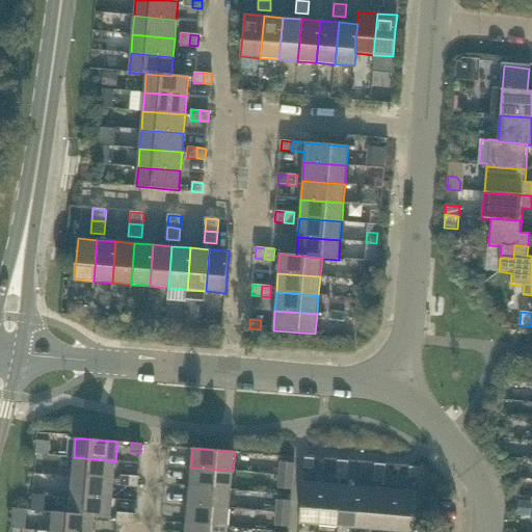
[(114,480),(115,461),(74,457),(72,476),(114,480)]
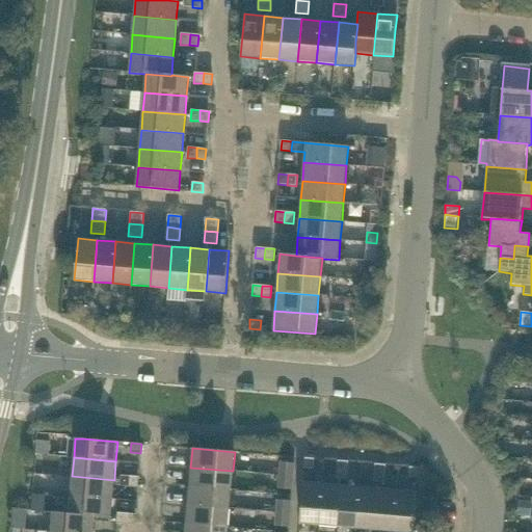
[(314,470),(314,458),(306,458),(304,469),(314,470)]
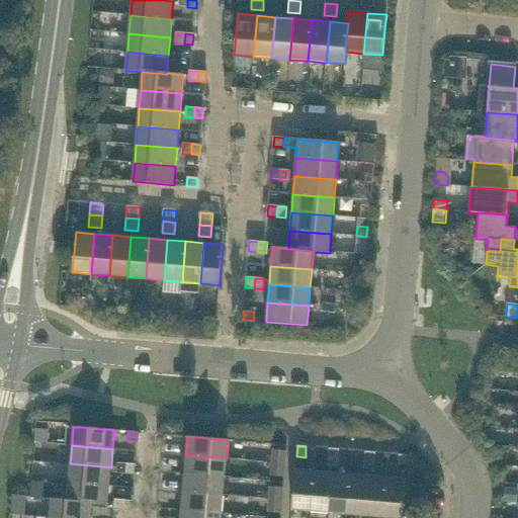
[(339,458),(339,449),(329,448),(328,457),(339,458)]
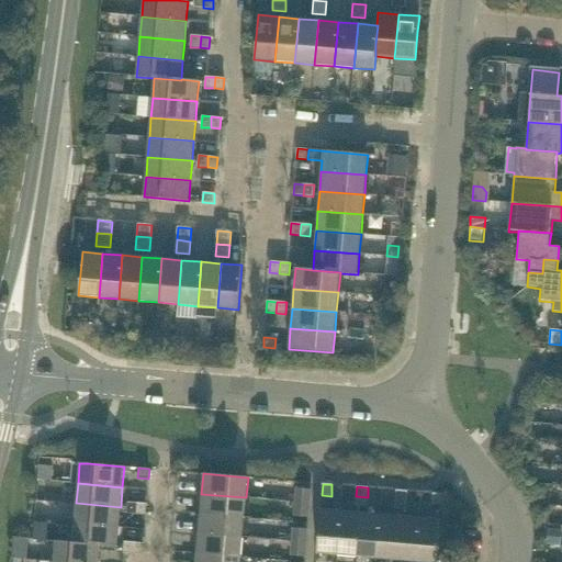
[(310,504),(311,490),(298,489),(296,502),(310,504)]
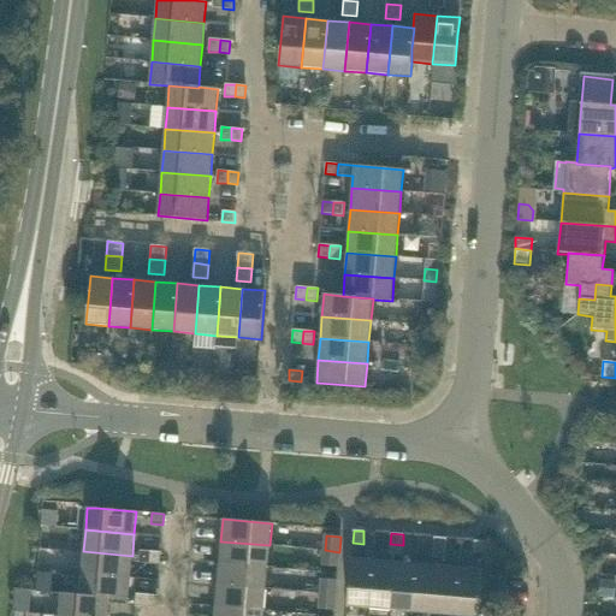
[(446,549),(446,538),(434,537),(433,548),(446,549)]
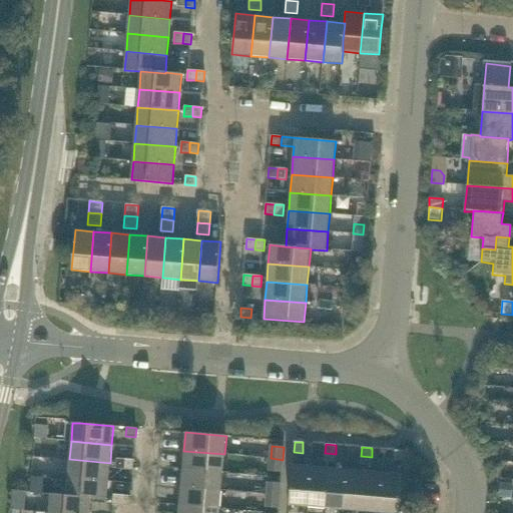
[(403,461),(404,450),(395,450),(394,460),(403,461)]
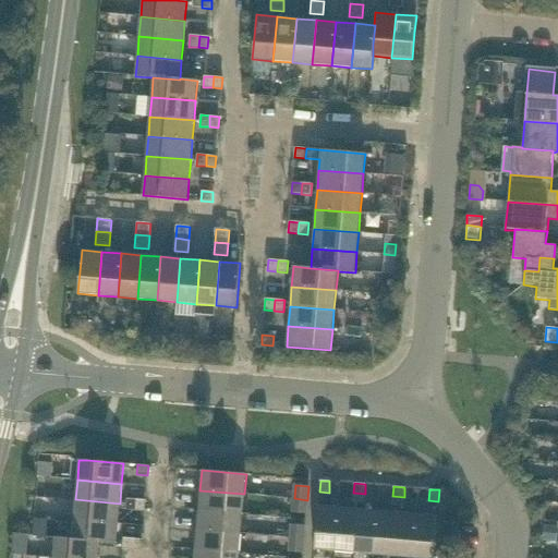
[(242,513),(244,494),(199,490),(198,510),(242,513)]
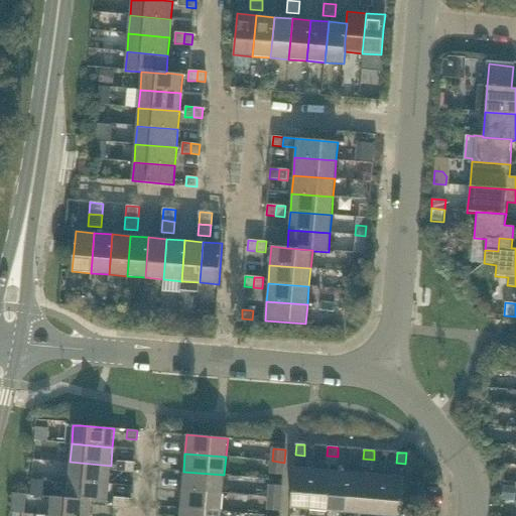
[(337,465),(338,457),(327,456),(327,464),(337,465)]
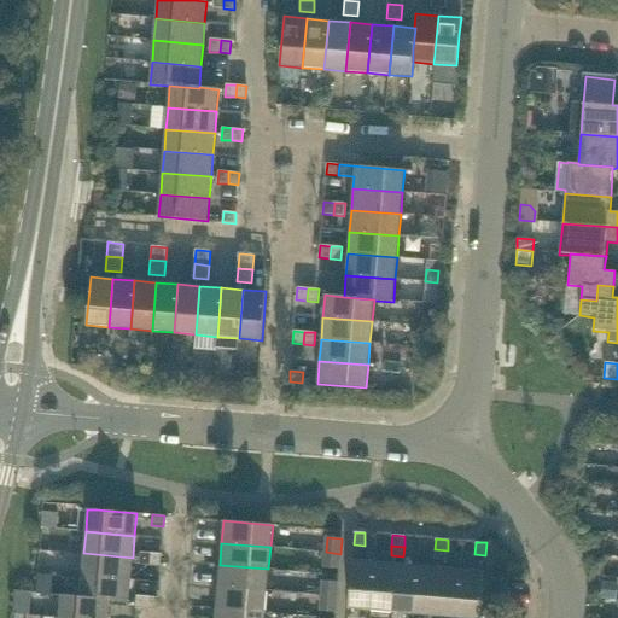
[(447,560),(448,551),(435,549),(435,559),(447,560)]
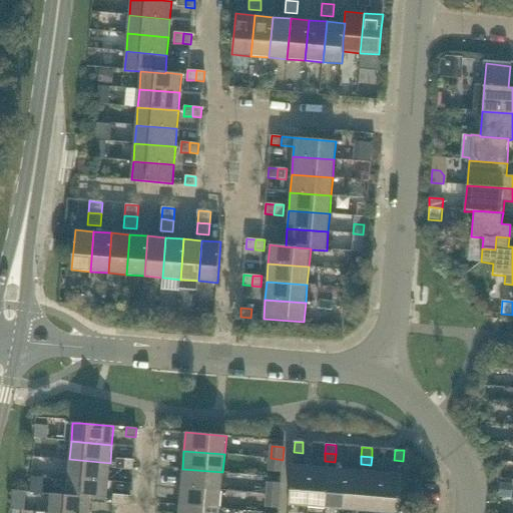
[(124,469),(125,459),(116,458),(115,469),(124,469)]
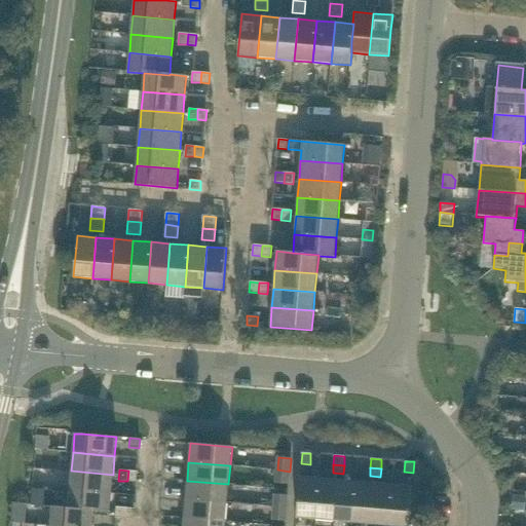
[(289,484),(290,472),(277,470),(276,483),(289,484)]
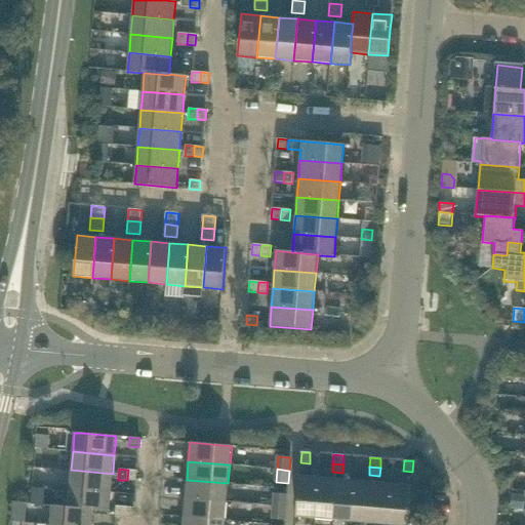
[(111,492),(113,474),(71,470),(70,488),(111,492)]
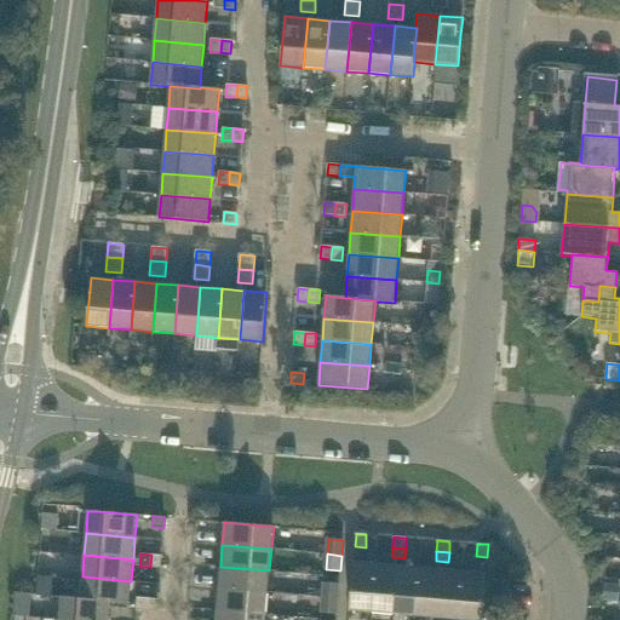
[(161,568),(161,556),(151,555),(150,567),(161,568)]
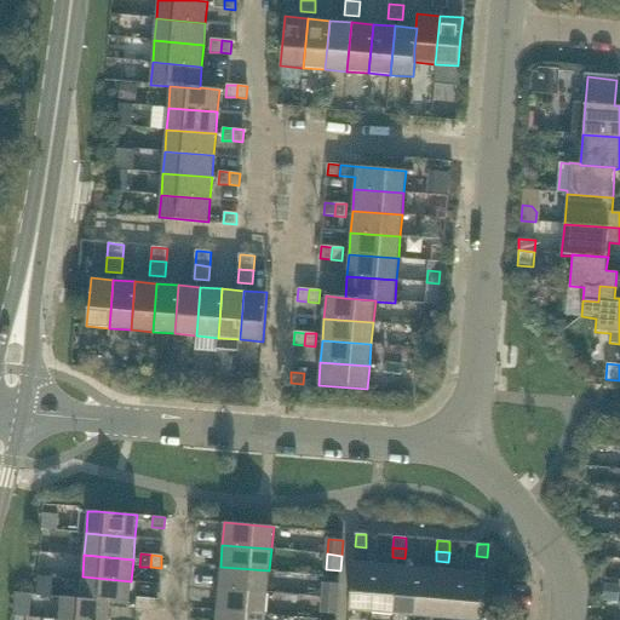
[(372,613),(375,563),(354,562),(349,610),(372,613)]
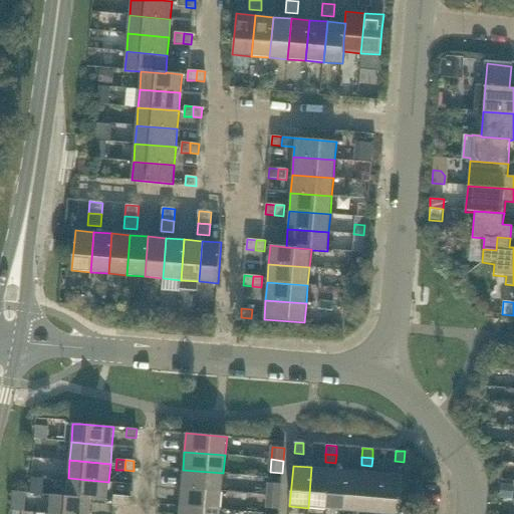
[(326,509),(329,469),(311,467),(308,508),(326,509)]
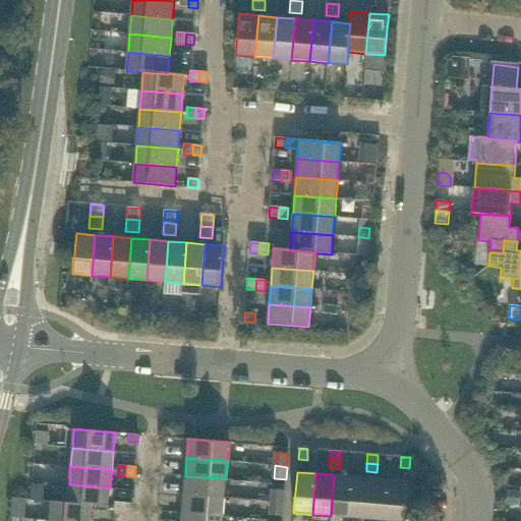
[(349,518),(352,476),(334,475),(331,516),(349,518)]
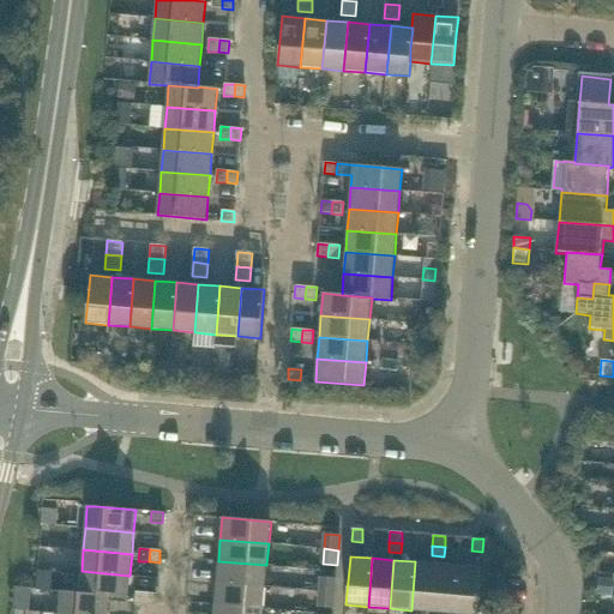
[(265,587),(266,565),(218,561),(216,583),(265,587)]
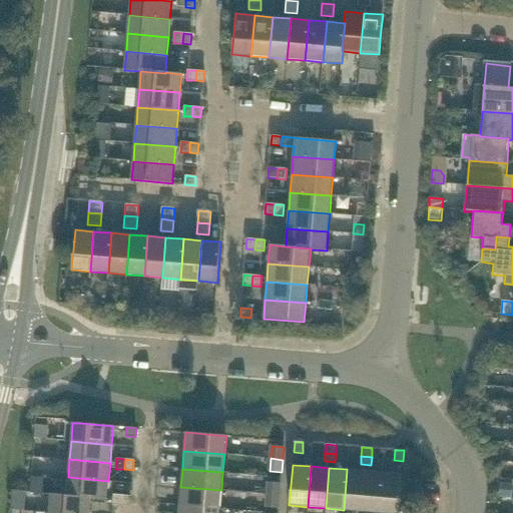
[(362,511),(365,471),(347,469),(344,510),(362,511)]
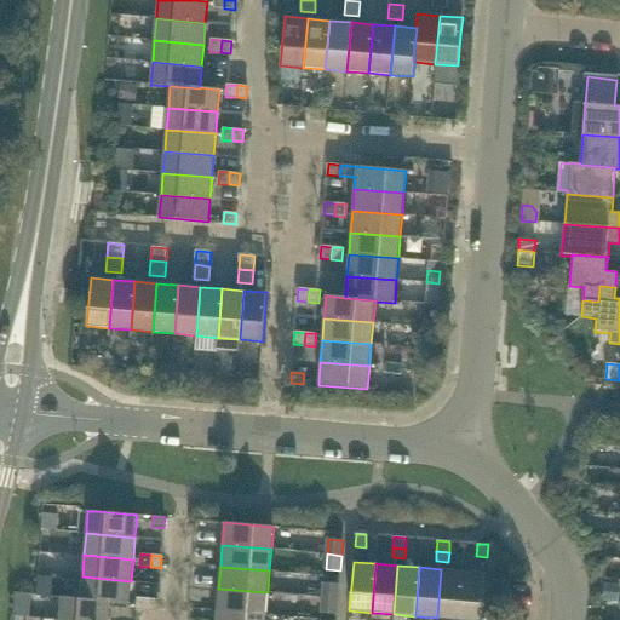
[(459,619),(463,570),(441,569),(437,618),(459,619)]
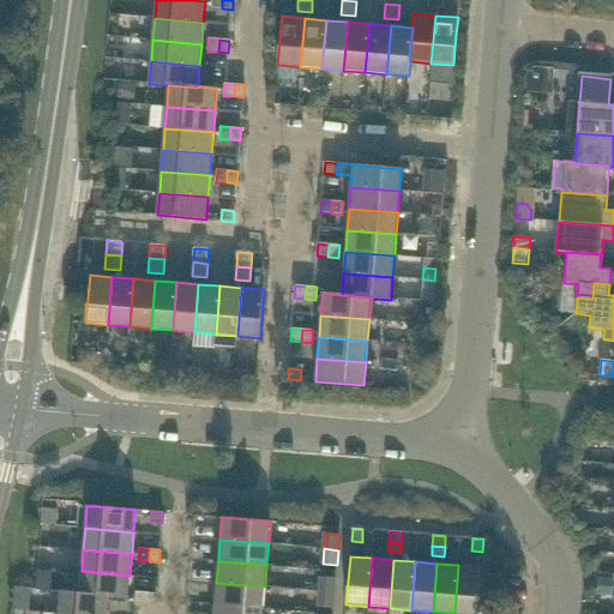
[(459,613),(476,613),(481,567),(458,565),(455,613),(459,613)]
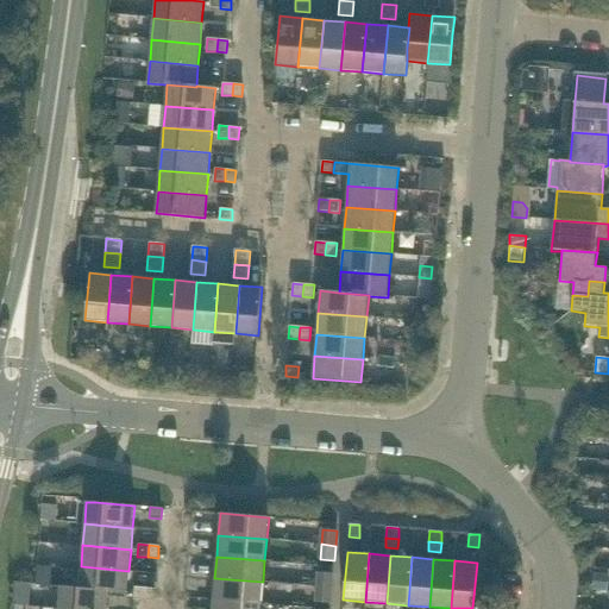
[(127,594),(129,571),(81,566),(79,588),(108,591),(127,594)]
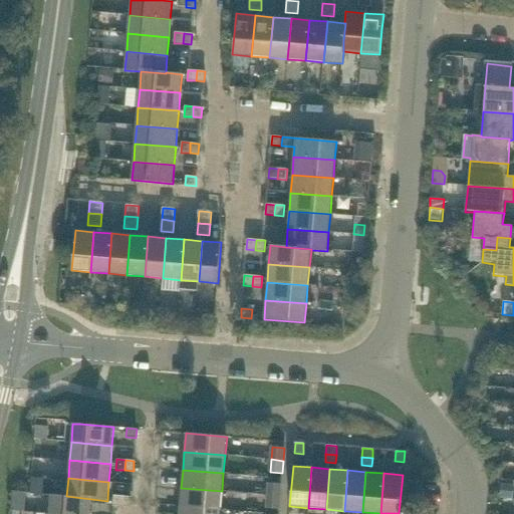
[(280,496),(281,484),(269,483),(268,495),(280,496)]
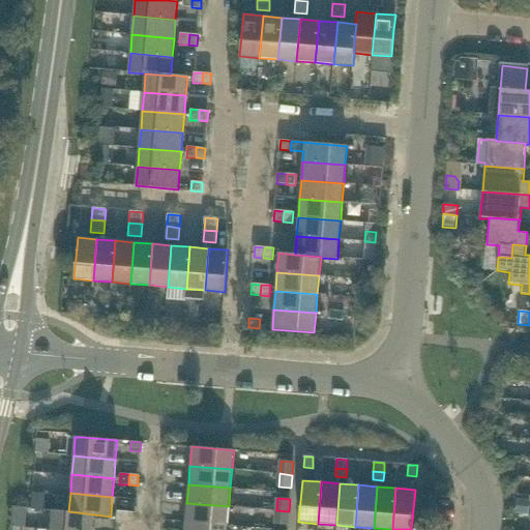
[(227,525),(229,506),(186,503),(185,522),(227,525)]
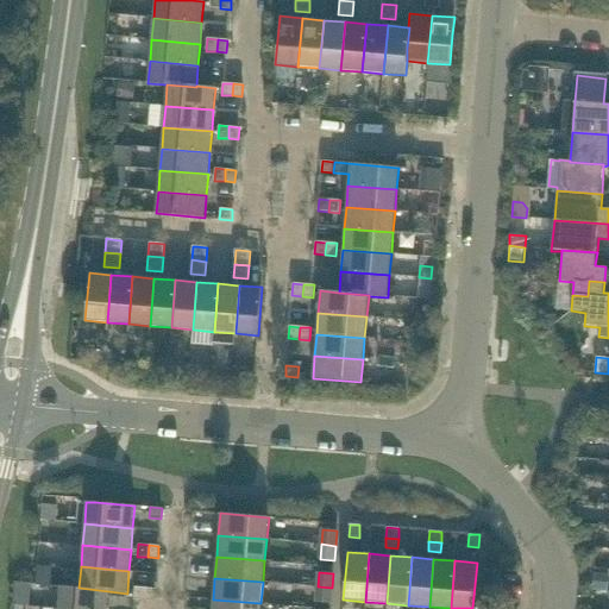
[(79,588),(60,586),(58,608),(69,608),(106,608),(108,591),(79,588)]
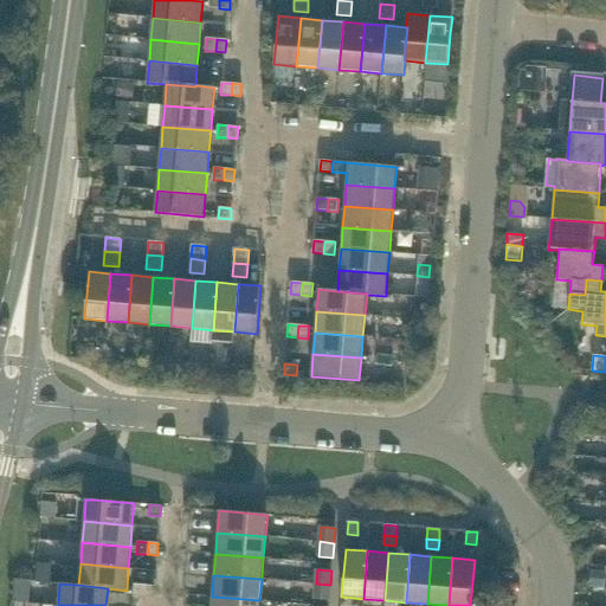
[(143,597),(144,585),(134,584),(133,597),(143,597)]
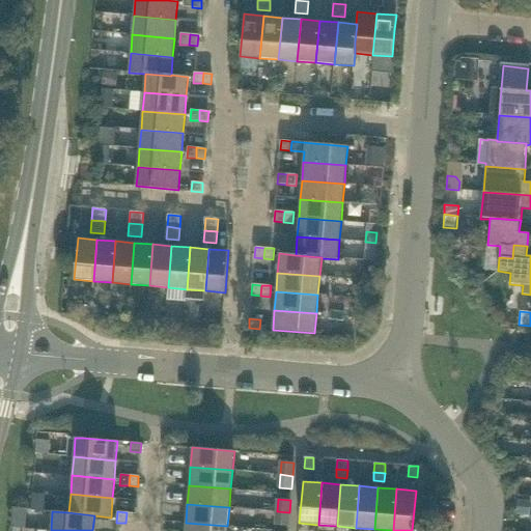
[(288,526),(289,512),(277,511),(276,525),(288,526)]
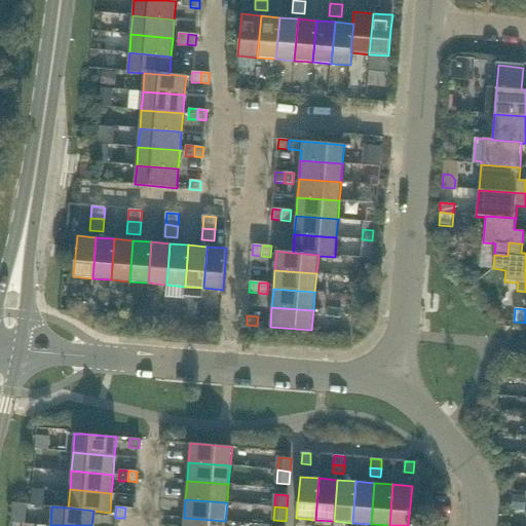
[(133,519),(134,509),(125,508),(124,518),(133,519)]
